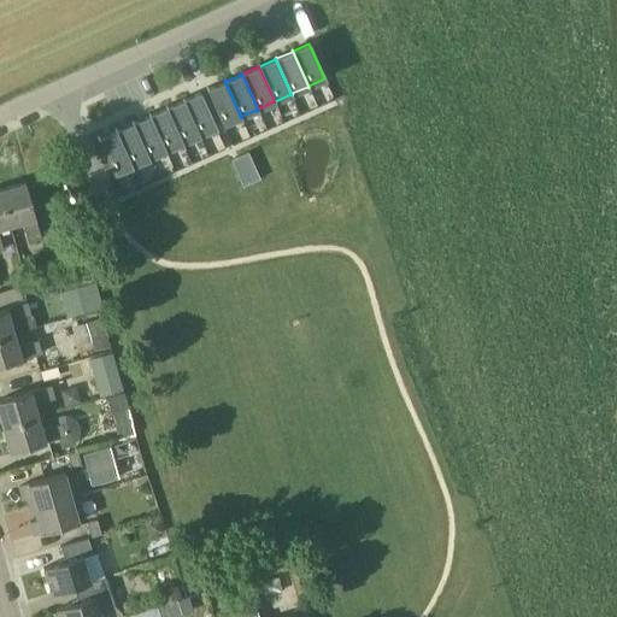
[(241,118),(224,81),(224,82),(219,84),(209,89),(207,88),(206,88),(223,125),(224,125),(224,124),(240,117),(241,118)]
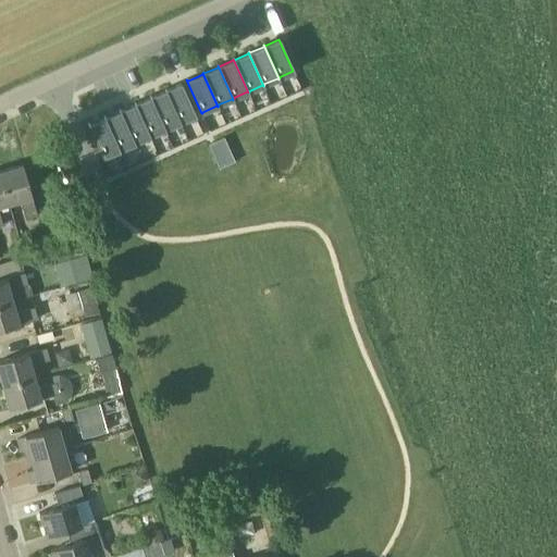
[(181,122),(195,115),(181,84),(170,88),(166,90),(165,89),(181,123),(181,122)]
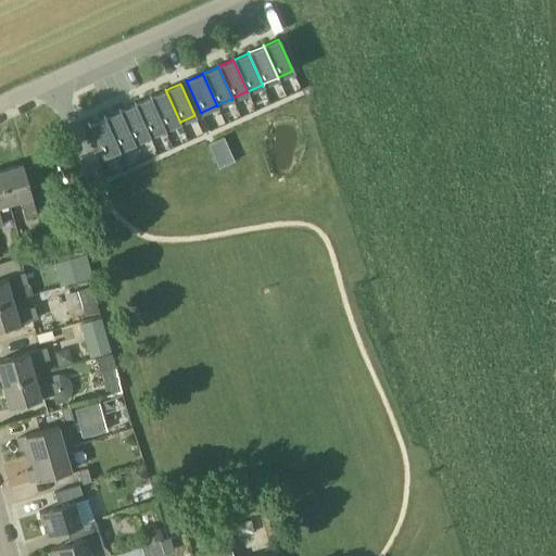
[(179,123),(180,123),(165,89),(164,89),(165,90),(151,97),(150,96),(165,129),(165,128),(179,123)]
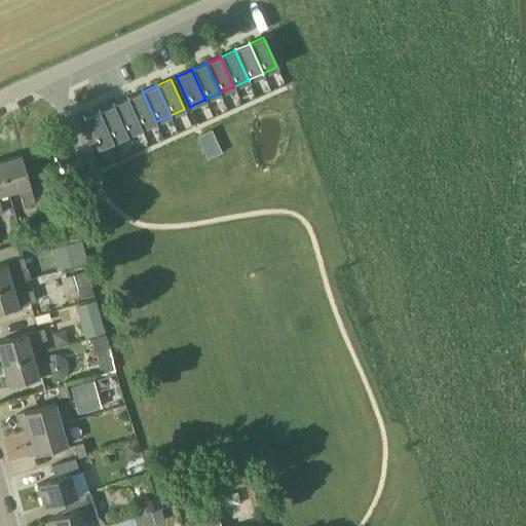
[(155,123),(156,122),(142,90),(141,91),(142,92),(128,98),(127,97),(127,98),(142,129),(142,128),(155,122),(155,123)]
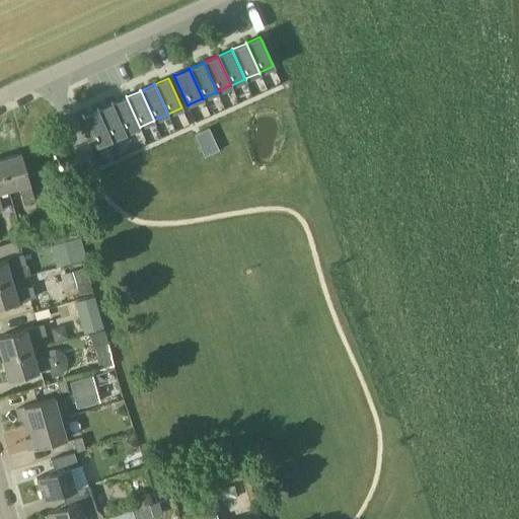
[(139,128),(140,128),(126,96),(125,96),(126,97),(113,103),(112,102),(126,134),(126,133),(139,127),(139,128)]
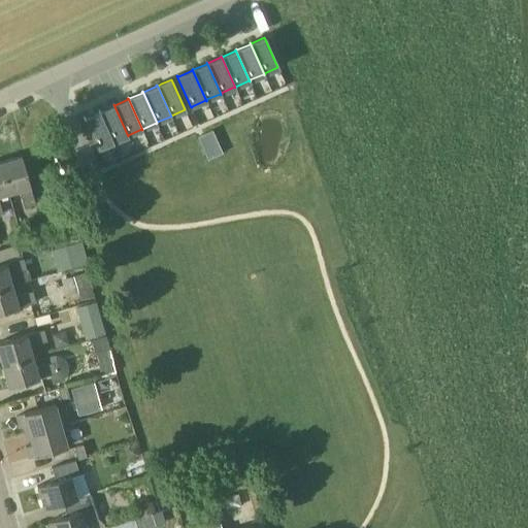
[(99,110),(113,142),(113,141),(127,135),(127,136),(128,136),(113,104),(112,104),(113,105),(100,111),(99,110)]
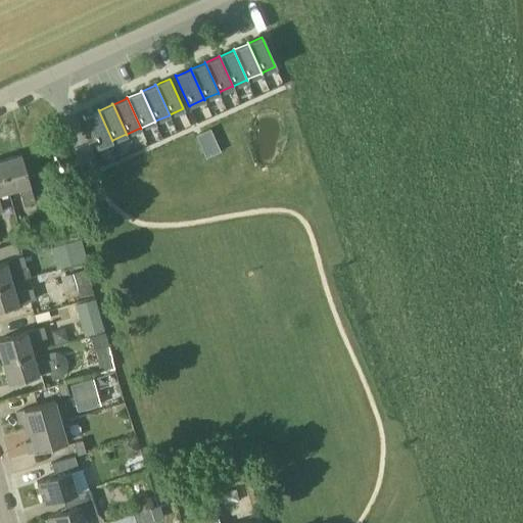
[(112,141),(98,109),(97,110),(98,111),(84,117),(84,116),(83,116),(97,148),(98,148),(98,147),(111,141),(111,142),(112,141)]
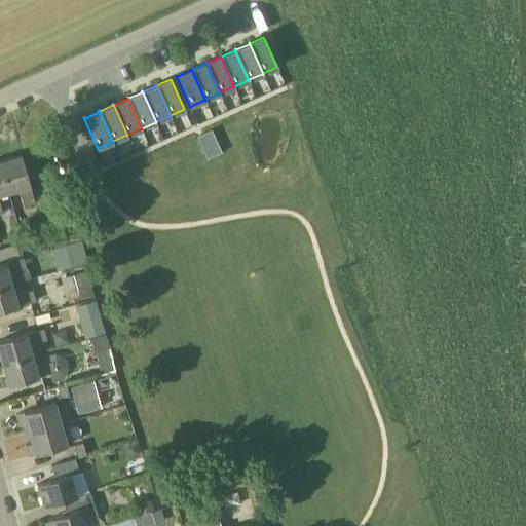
[(202,134),(196,137),(207,159),(222,153),(212,130),(202,134)]
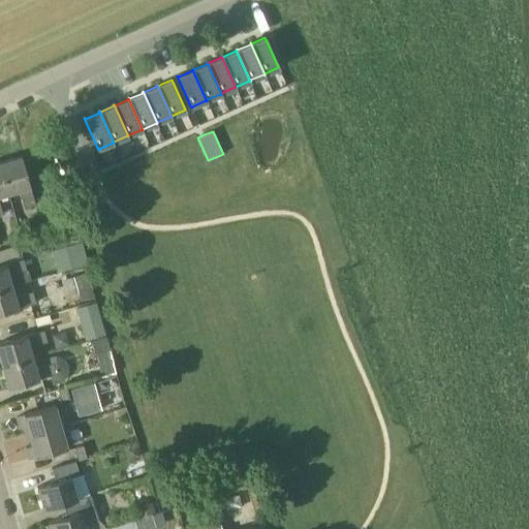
[(0,162),(0,164),(8,193),(19,190),(24,208),(35,205),(28,181),(22,156),(0,162)]
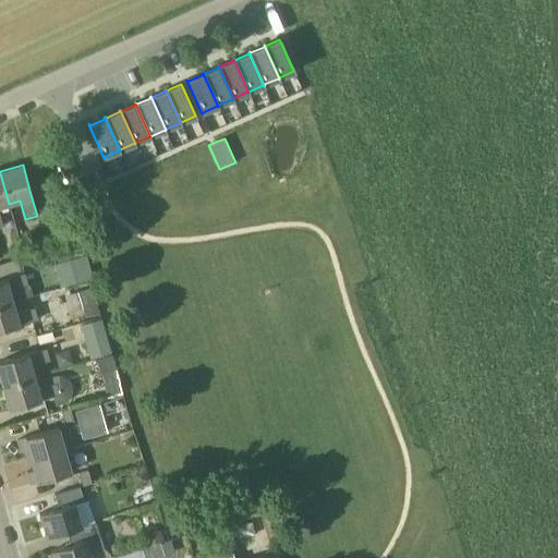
[(70,217),(50,221),(56,242),(63,240),(64,245),(76,241),(70,217)]
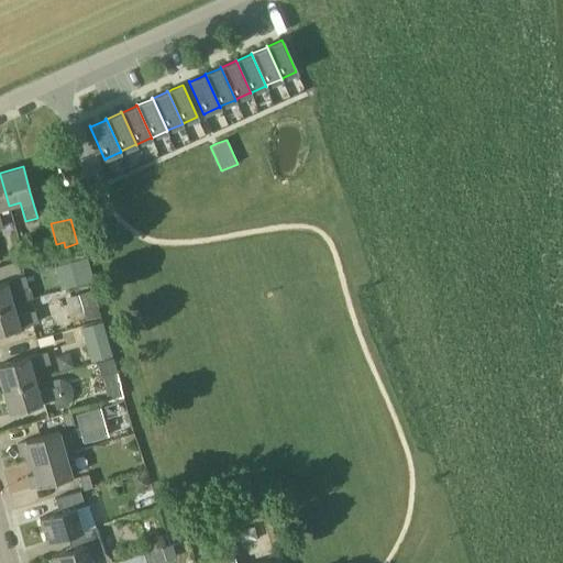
[(65,247),(52,251),(56,266),(87,257),(83,242),(77,243),(65,247)]
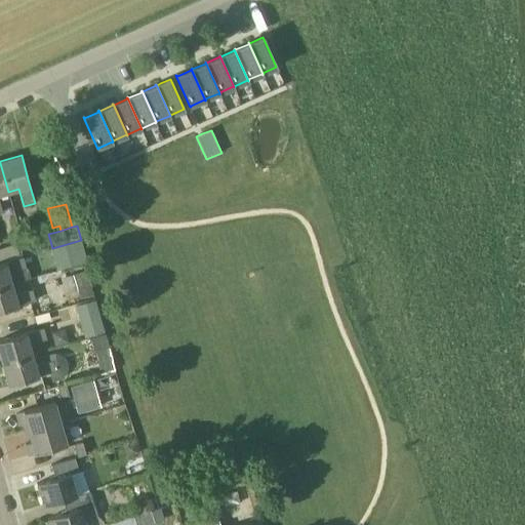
[(26,241),(16,244),(21,257),(23,256),(21,251),(28,249),(26,241)]
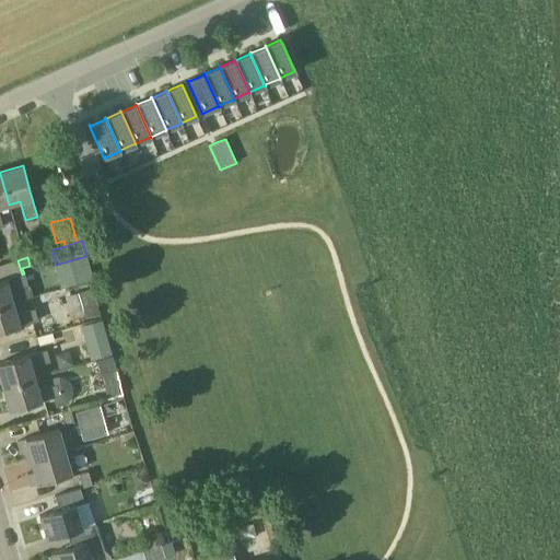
[(84,257),(54,266),(59,289),(91,280),(84,257)]
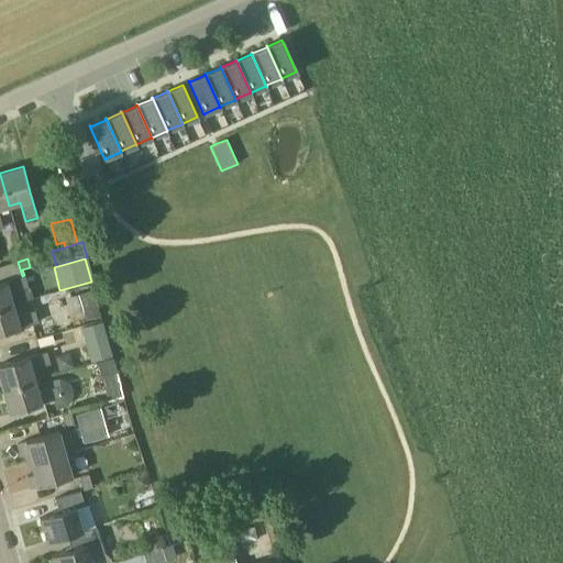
[(0,308),(12,305),(9,293),(28,287),(24,275),(22,276),(18,262),(0,266),(0,308)]
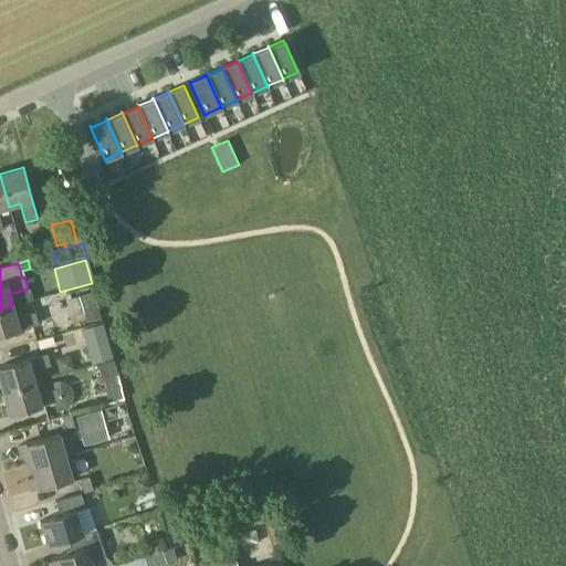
[(101,317),(93,292),(80,296),(84,313),(86,322),(101,317)]
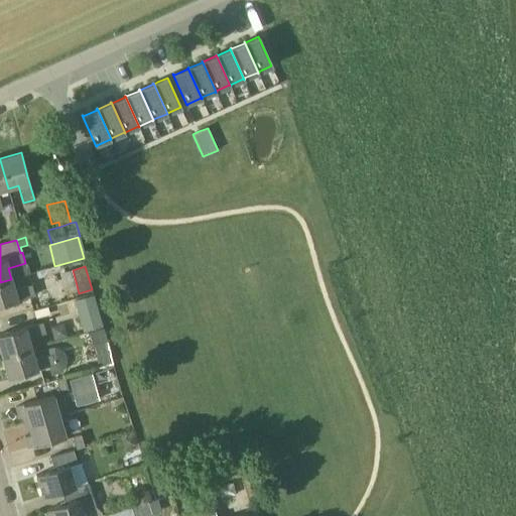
[(11,279),(0,282),(0,305),(11,302),(34,295),(31,284),(14,289),(11,279)]
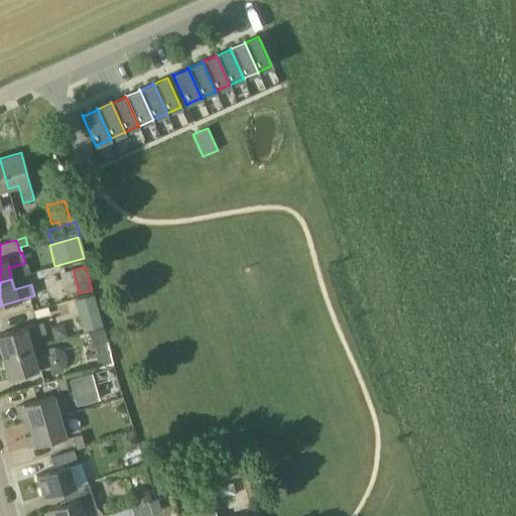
[(93,297),(78,301),(85,329),(101,325),(93,297)]
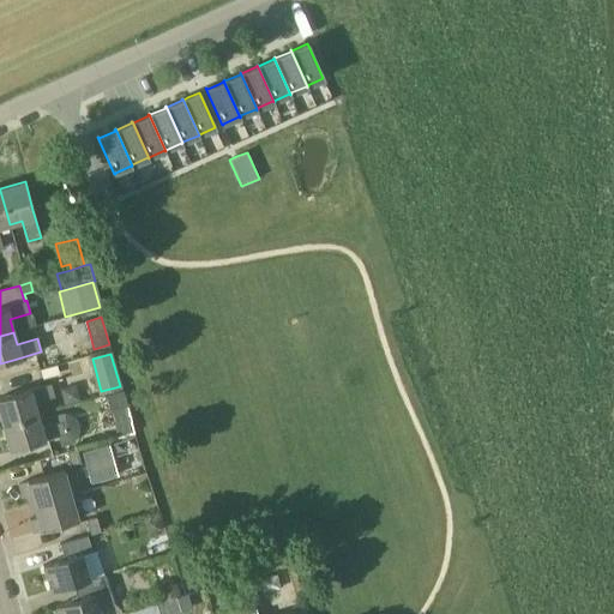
[(34,403),(54,396),(50,383),(23,392),(0,397),(0,417),(2,425),(37,415),(34,403)]
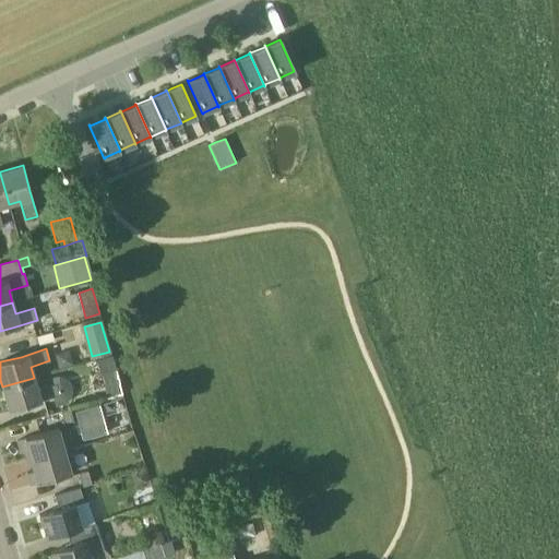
[(113,368),(99,371),(104,387),(117,382),(113,368)]
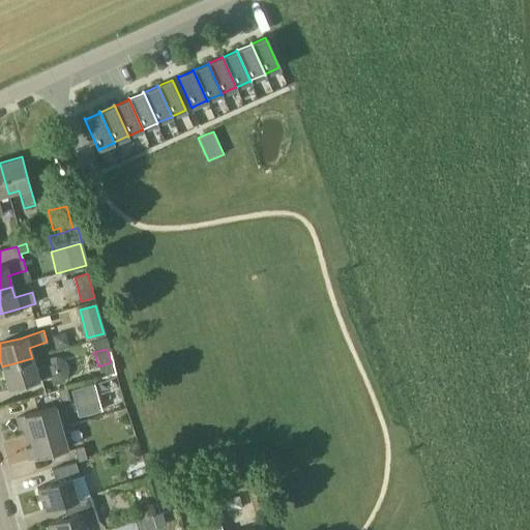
[(56,375),(53,363),(35,369),(32,358),(2,366),(8,389),(32,382),(56,375)]
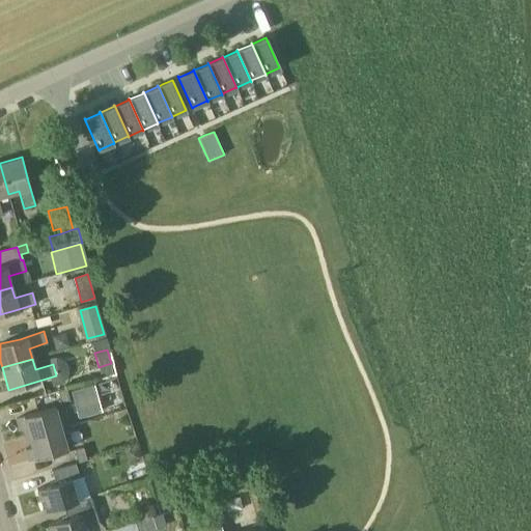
[(94,385),(72,391),(79,418),(102,411),(94,385)]
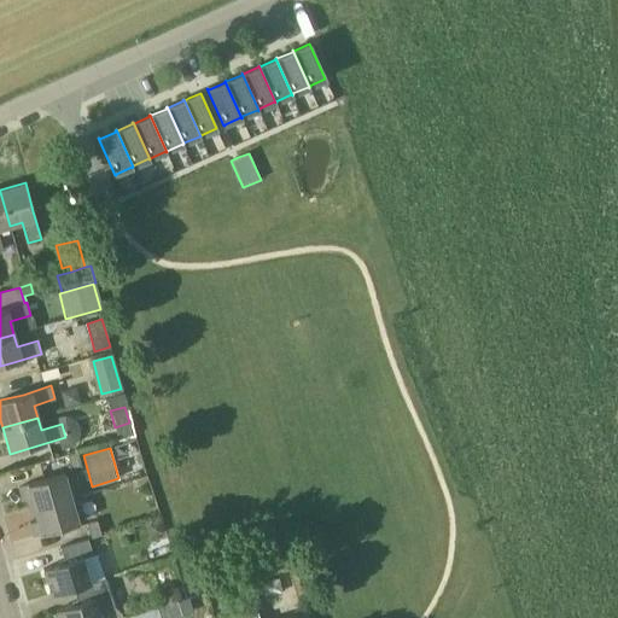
[(77,452),(68,454),(71,470),(81,467),(77,452)]
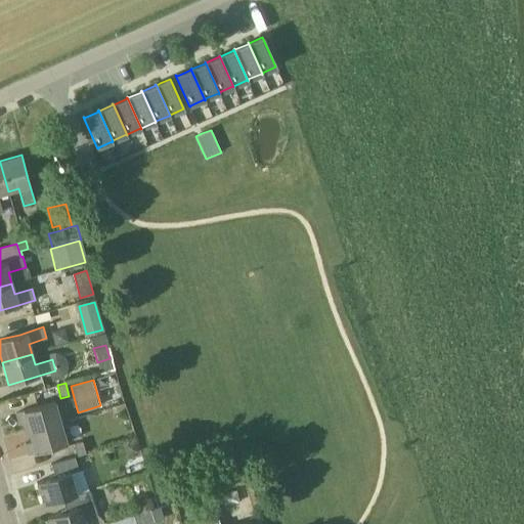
[(59,423),(54,401),(16,412),(19,424),(26,422),(29,432),(59,423)]
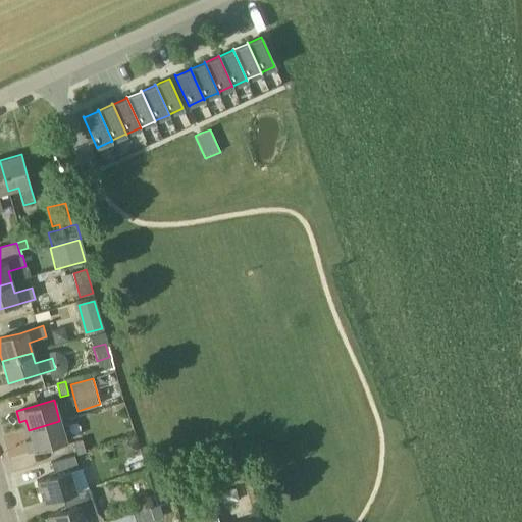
[(59,421),(29,430),(32,439),(24,441),(28,453),(65,441),(59,421)]
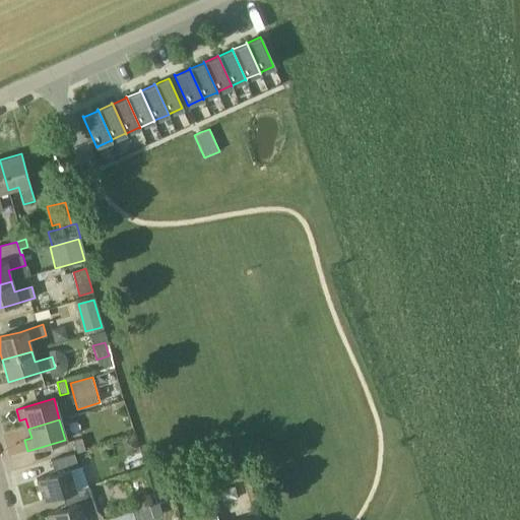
[(134,436),(122,440),(126,453),(138,449),(134,436)]
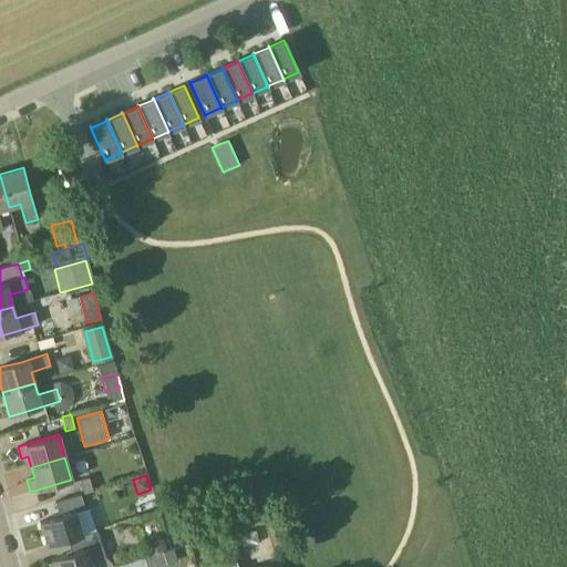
[(89,476),(80,480),(83,493),(93,491),(89,476)]
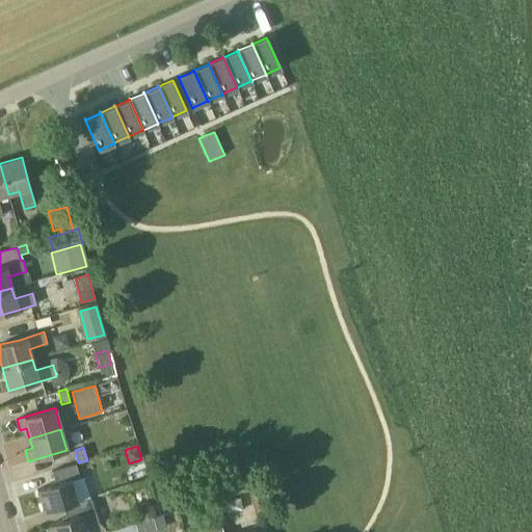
[(71,480),(80,477),(76,463),(52,471),(56,484),(37,489),(45,512),(62,506),(62,505),(77,501),(71,480)]
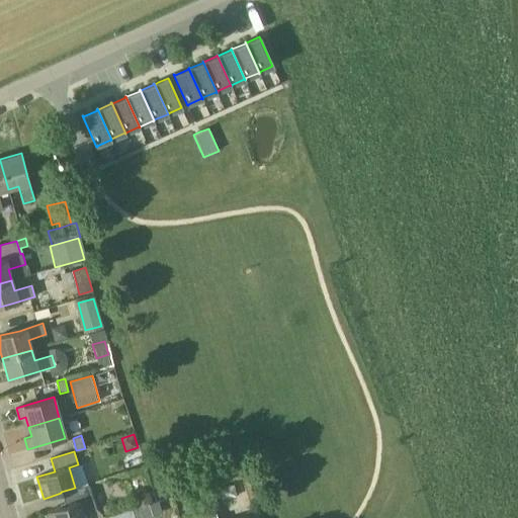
[(216,483),(207,486),(210,498),(219,495),(216,483)]
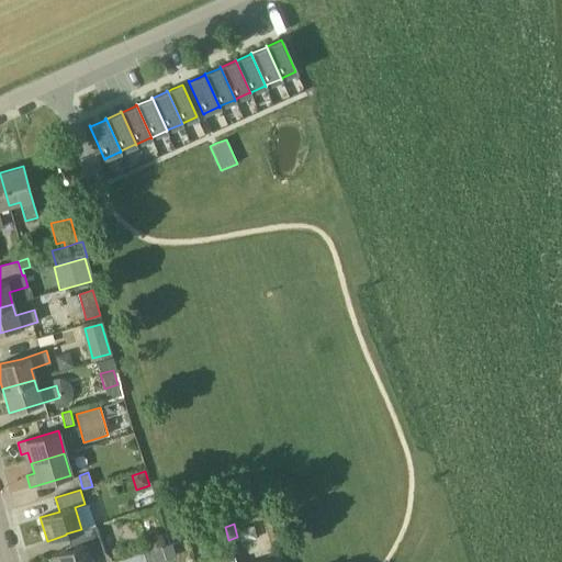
[(81,529),(66,534),(66,535),(70,548),(51,554),(53,561),(110,561),(112,561),(110,557),(102,550),(103,550),(96,525),(81,529)]
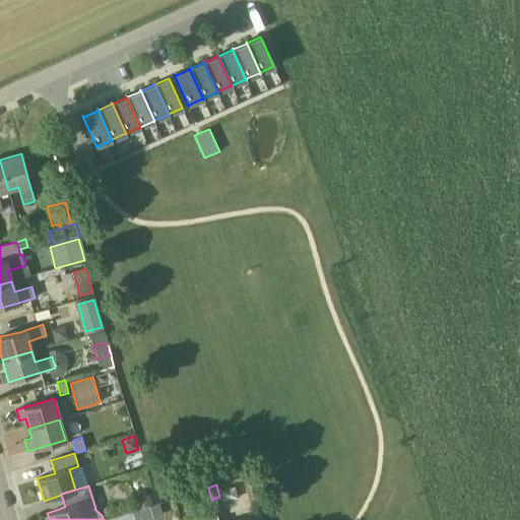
[(211,500),(208,488),(200,490),(203,502),(211,500)]
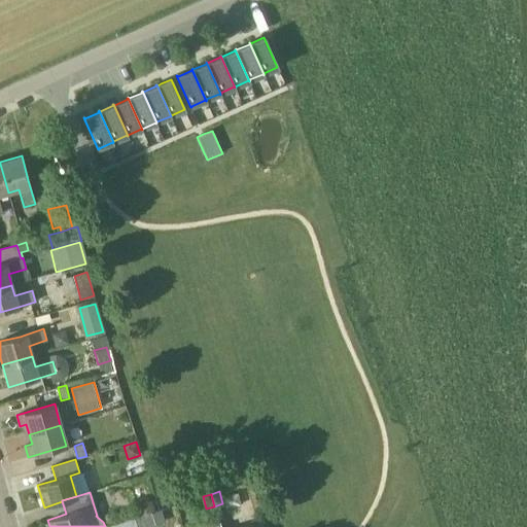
[(135,505),(138,517),(143,515),(151,513),(154,512),(151,500),(135,505)]
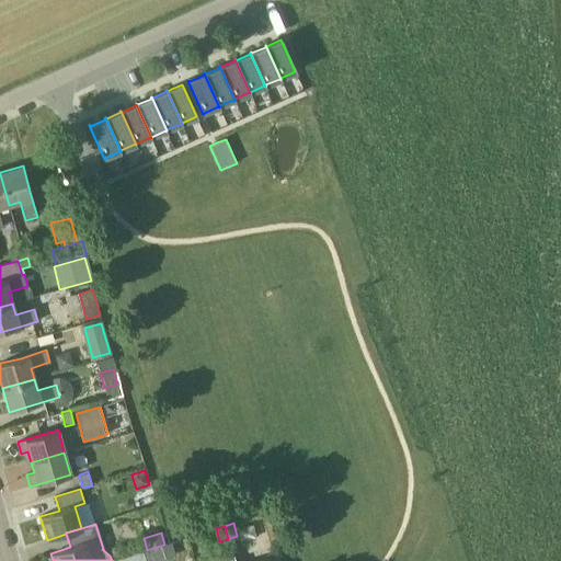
[(161,546),(152,548),(156,560),(159,560),(165,560),(161,546)]
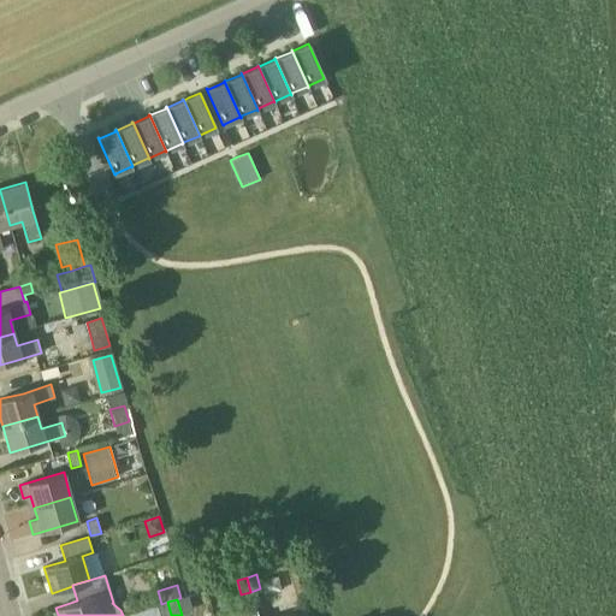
[(171,615),(167,602),(161,604),(158,605),(160,615),(171,615)]
